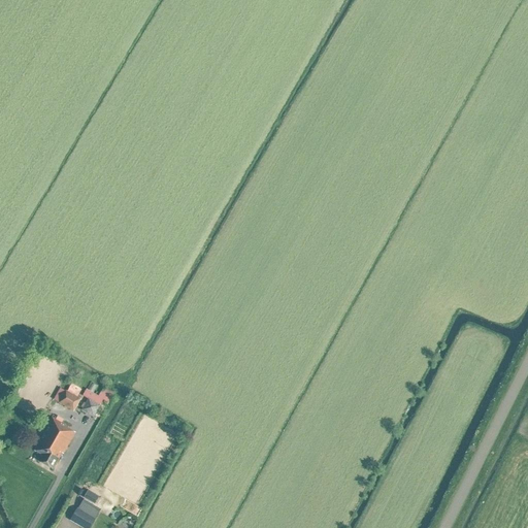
[(73,410),(79,399),(66,391),(59,402),(73,410)]
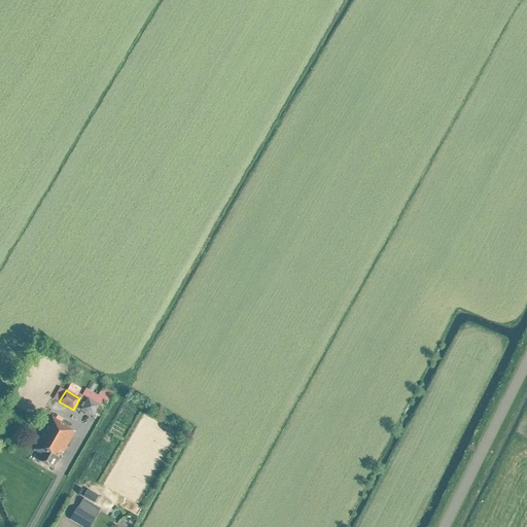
[(96,396),(85,390),(82,395),(88,398),(81,410),(94,417),(100,406),(100,405),(105,396),(98,392),(96,396)]
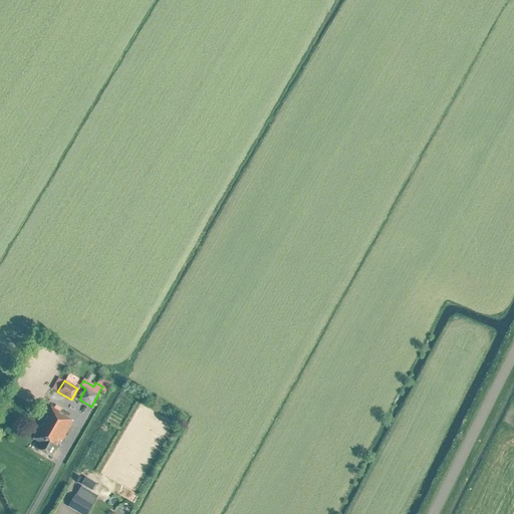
[(61,442),(73,421),(66,417),(66,416),(50,407),(32,438),(40,443),(37,449),(50,457),(59,441),(61,442)]
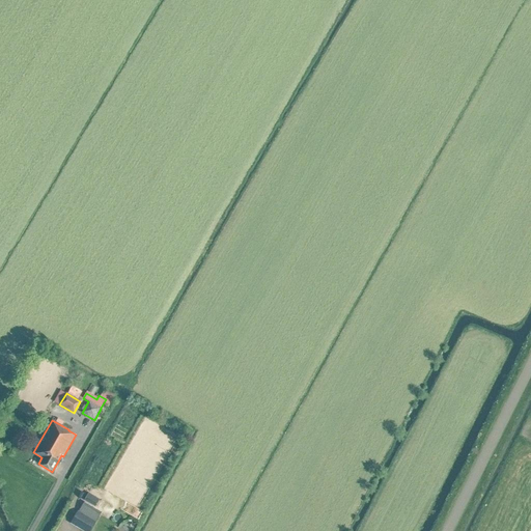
[(85,498),(96,505),(100,500),(88,493),(85,498)]
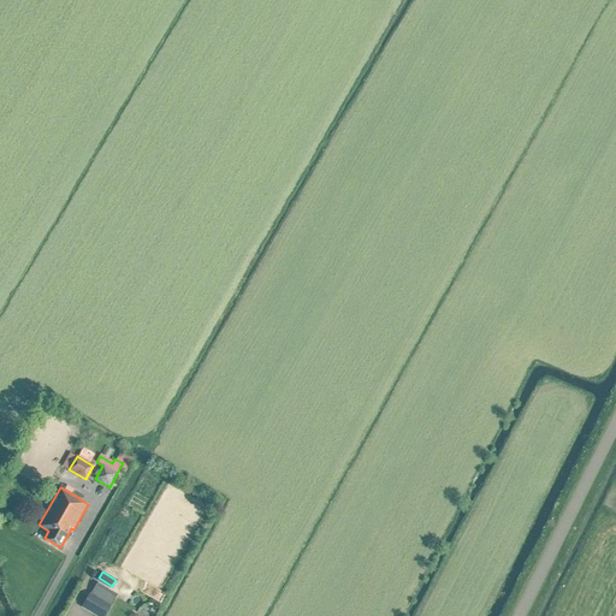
[(105,615),(118,594),(98,582),(92,593),(90,593),(82,608),(95,615),(105,615)]
